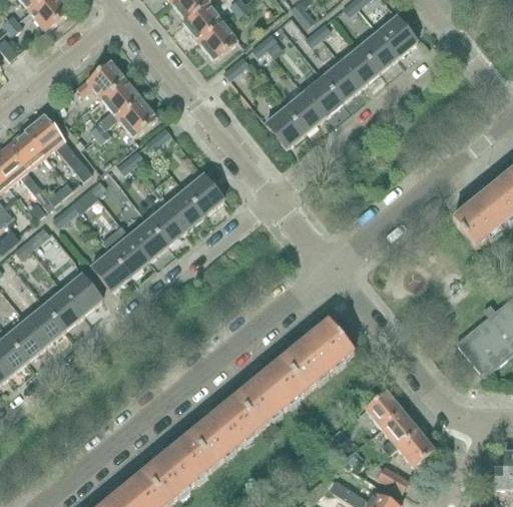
[(20,0),(29,11),(43,0),(20,0)]
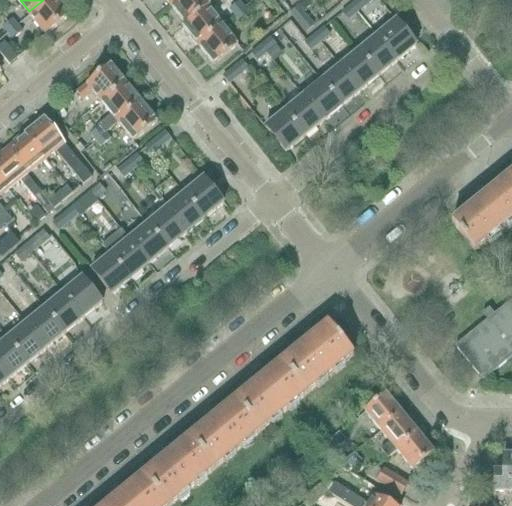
[(45,31),(70,11),(61,0),(43,0),(29,11),(45,31)]
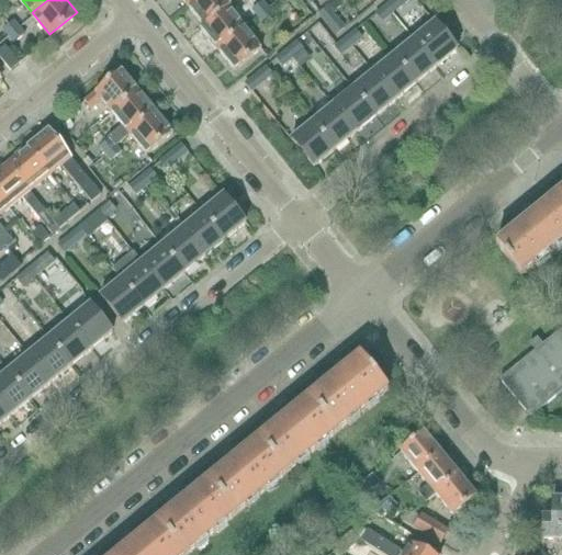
[(227,3),(231,0),(189,0),(188,1),(204,21),(204,22),(227,3)]
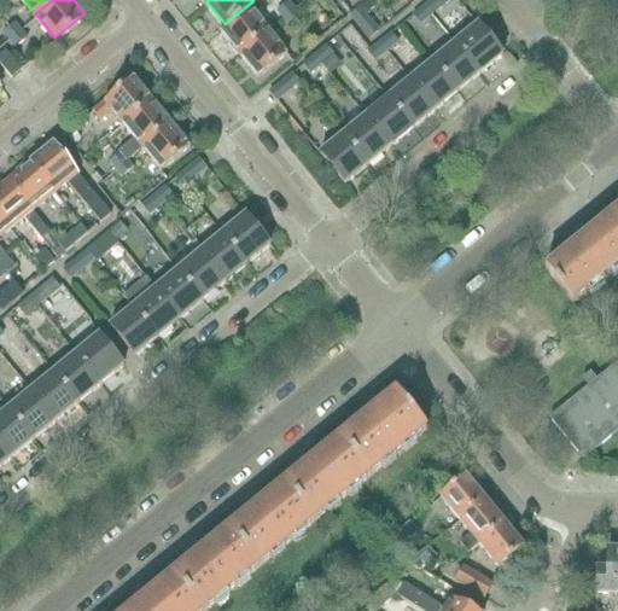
[(284,12),(295,4),(292,0),(285,0),(278,6),(284,12)]
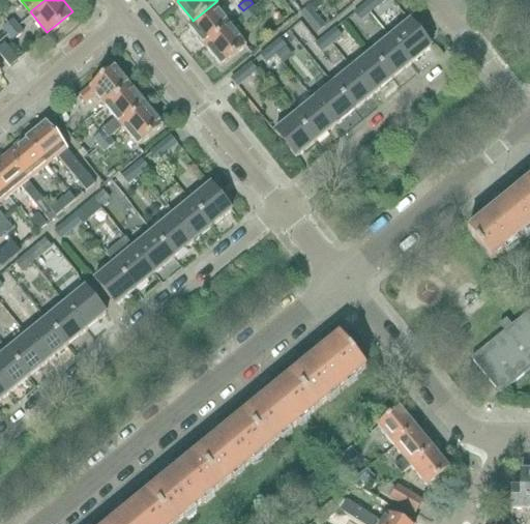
[(325,18),(337,8),(330,0),(322,0),(315,5),(325,18)]
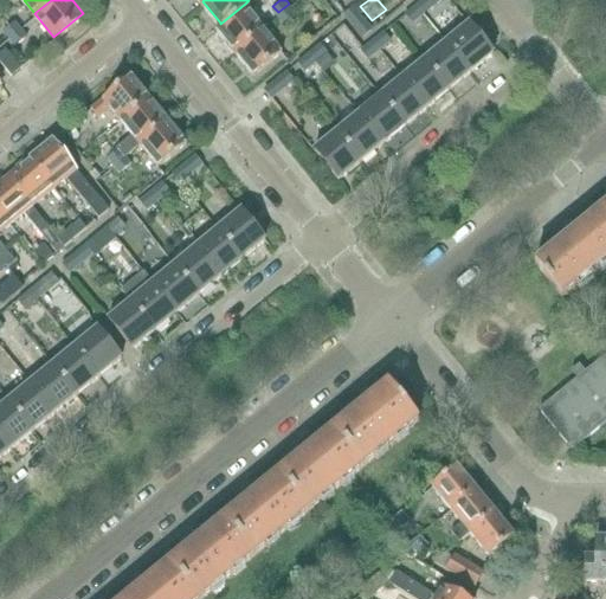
[(412,18),(424,8),(417,0),(405,10),(412,18)]
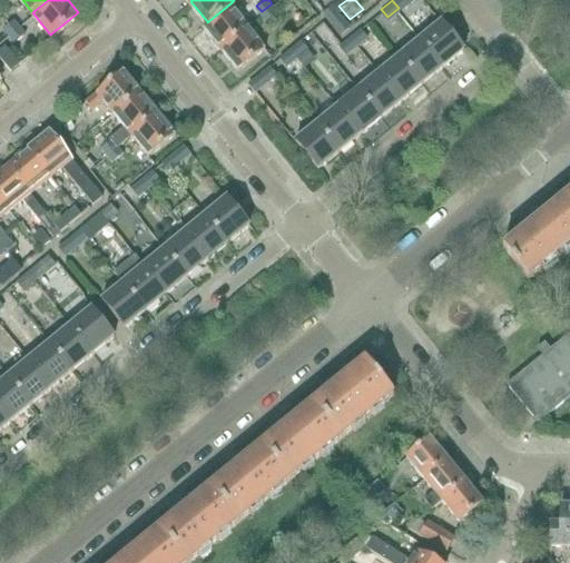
[(341,30),(350,23),(332,2),(324,9),(341,30)]
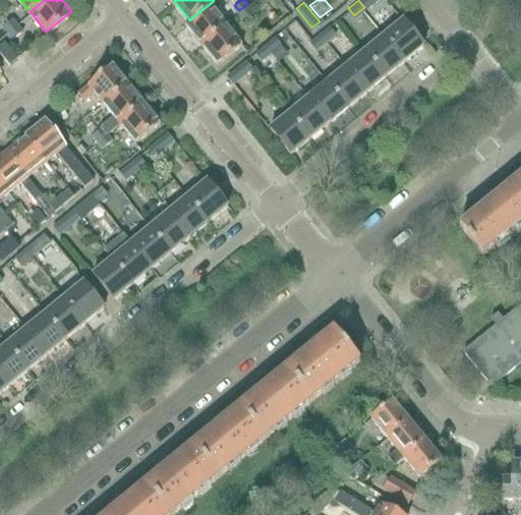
[(201,42),(226,22),(211,3),(189,20),(189,19),(185,22),(201,42)]
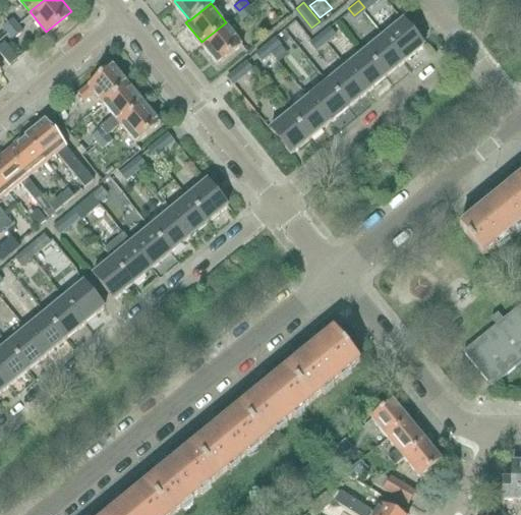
[(244,17),(253,10),(248,3),(239,10),(244,17)]
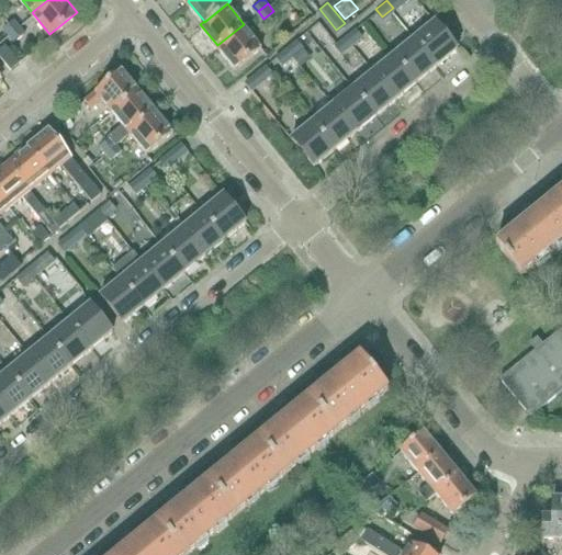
[(8,31),(18,23),(13,17),(3,25),(8,31)]
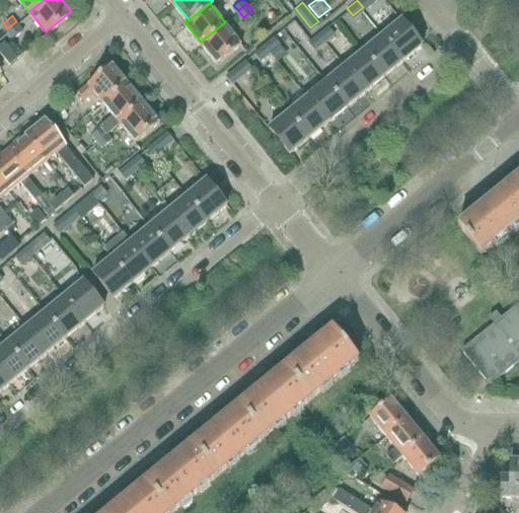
[(423,42),(408,23),(401,16),(382,31),(403,57),(423,42)]
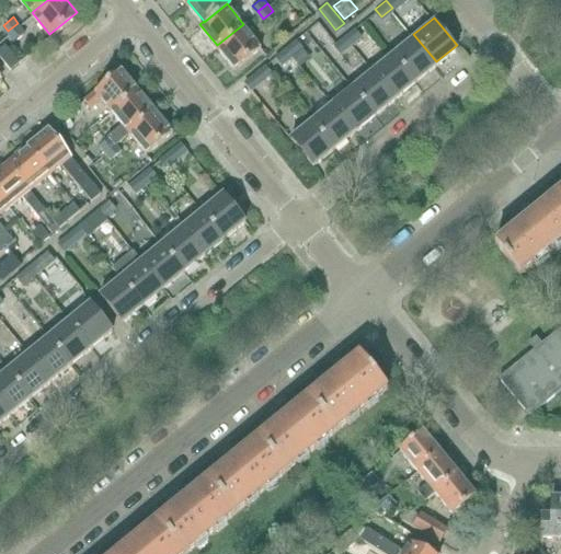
[(18,23),(8,31),(14,38),(24,31),(18,23)]
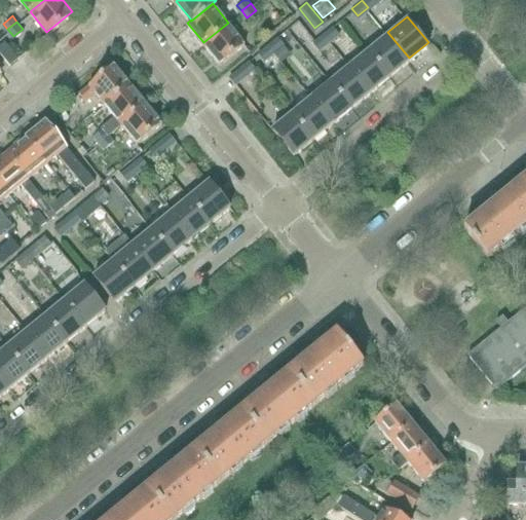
[(220,63),(245,42),(228,23),(203,42),(220,63)]
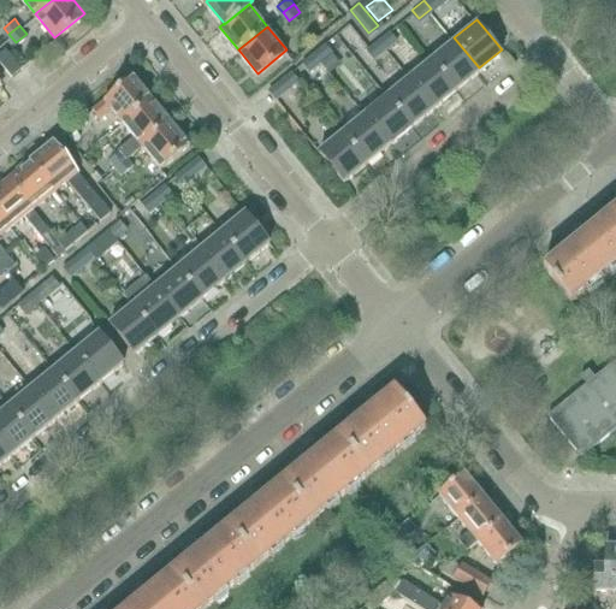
[(379,36),(386,45),(397,36),(390,28),(379,36)]
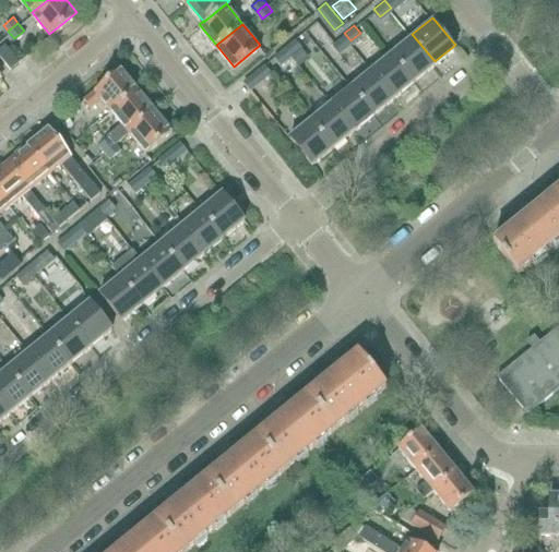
[(340,49),(351,40),(344,33),(333,43),(340,49)]
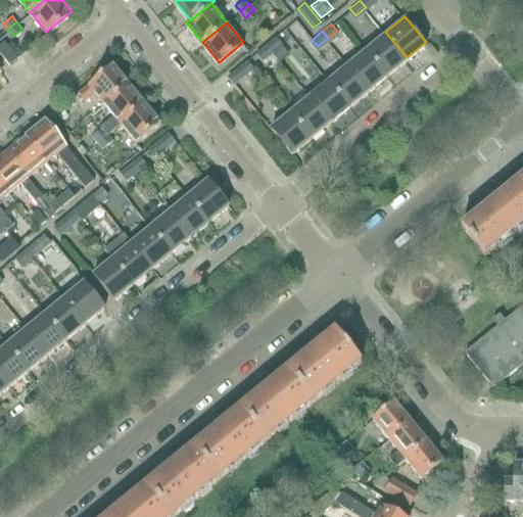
[(387,74),(407,57),(385,32),(367,48),(387,74)]
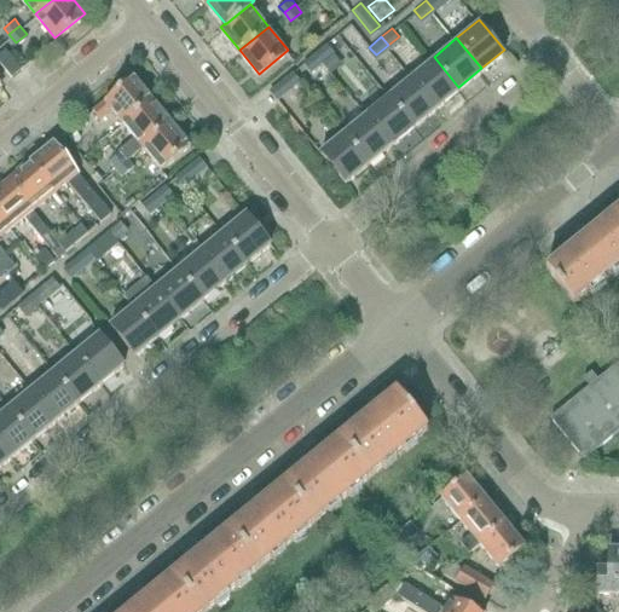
[(316,50),(323,57),(334,48),(328,40),(316,50)]
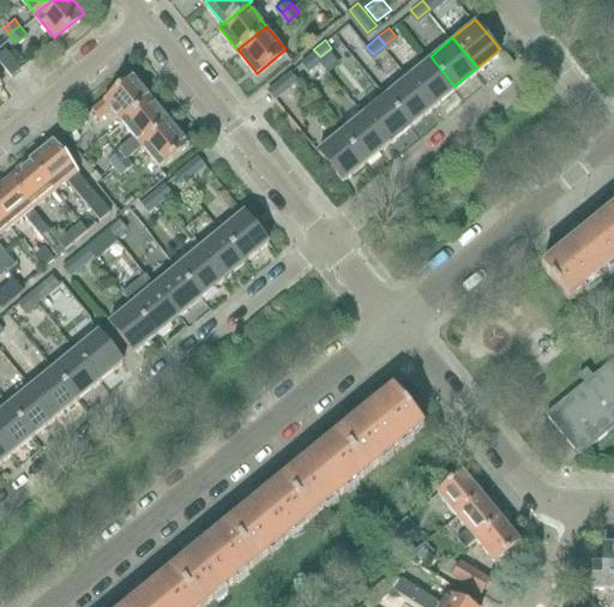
[(0,58),(11,72),(22,65),(5,44),(0,49),(0,58)]
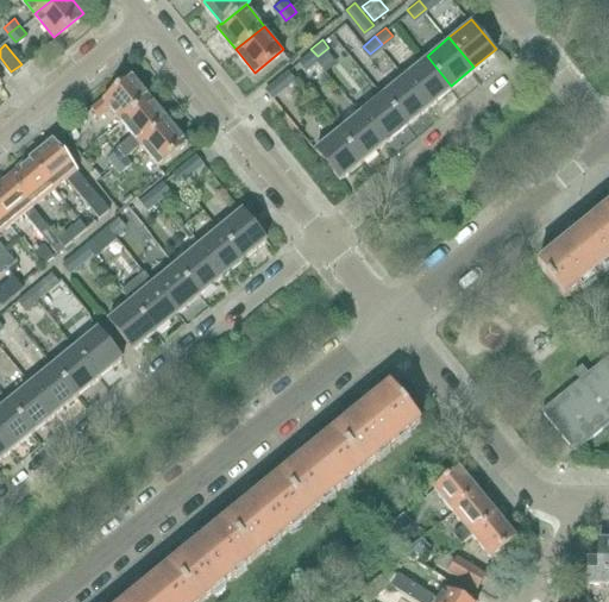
[(306,67),(318,56),(311,49),(299,58),(306,67)]
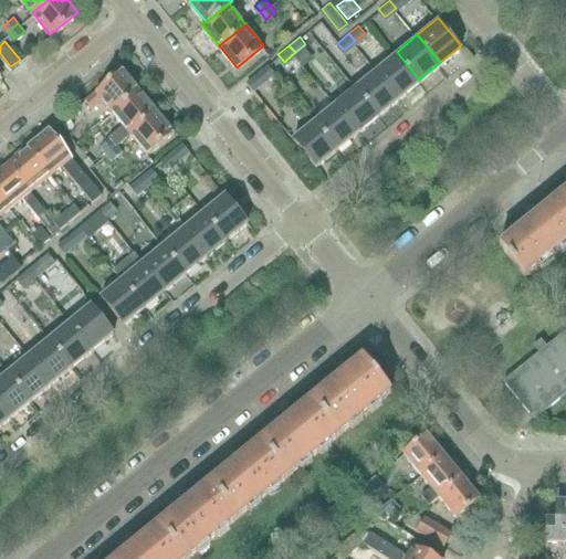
[(399,96),(419,80),(397,52),(376,69),(399,96)]
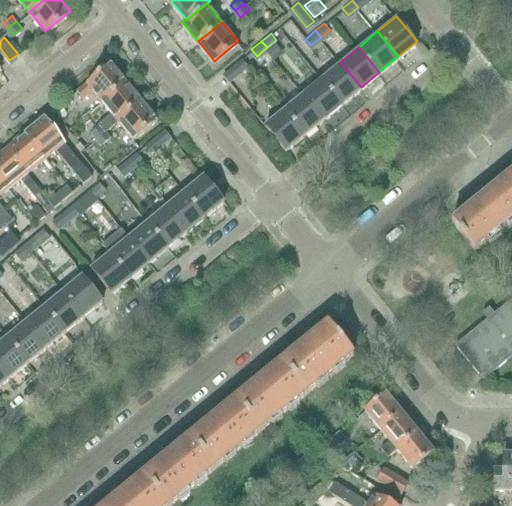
[(229,79),(248,63),(242,56),(223,72),(229,79)]
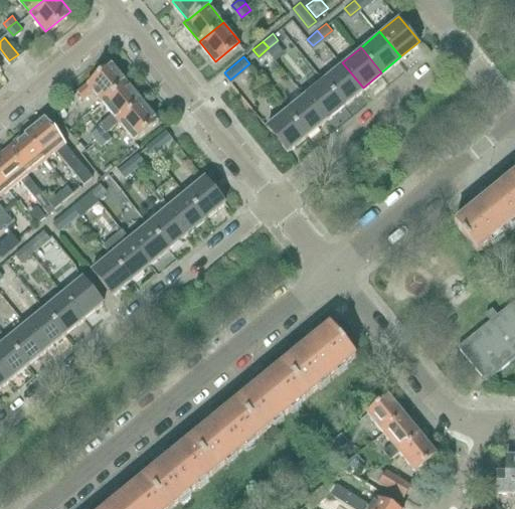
[(103,101),(128,80),(112,60),(77,89),(84,97),(94,89),(103,101)]
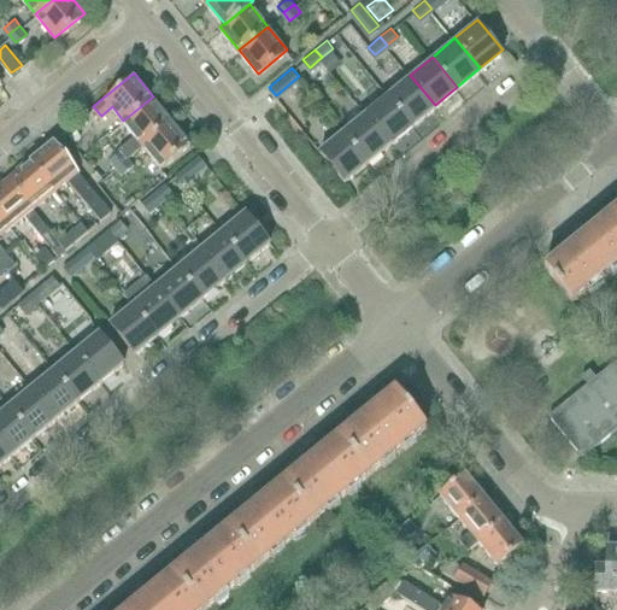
[(412,123),(435,105),(410,75),(387,93),(412,123)]
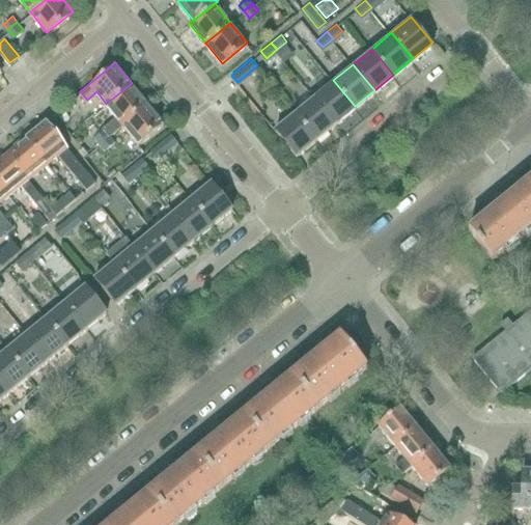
[(336,121),(355,106),(333,80),(314,95),(336,121)]
